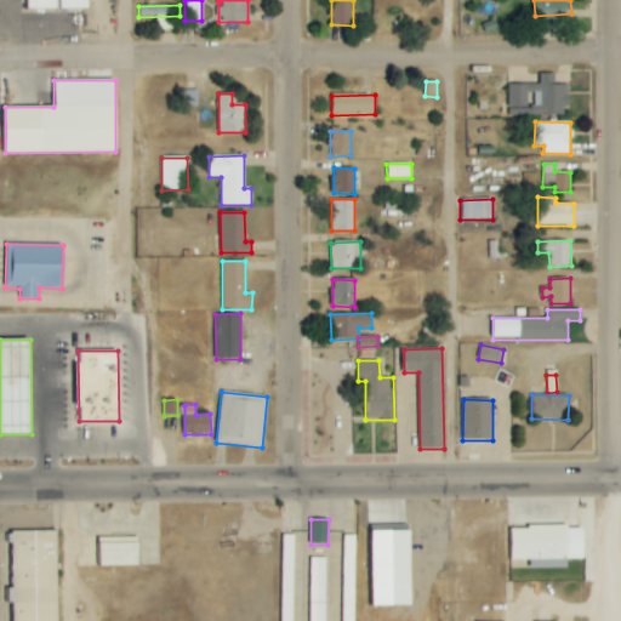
[(510,562),(541,562),(541,565),(567,565),(567,560),(584,560),(584,528),(510,528),(510,562)]
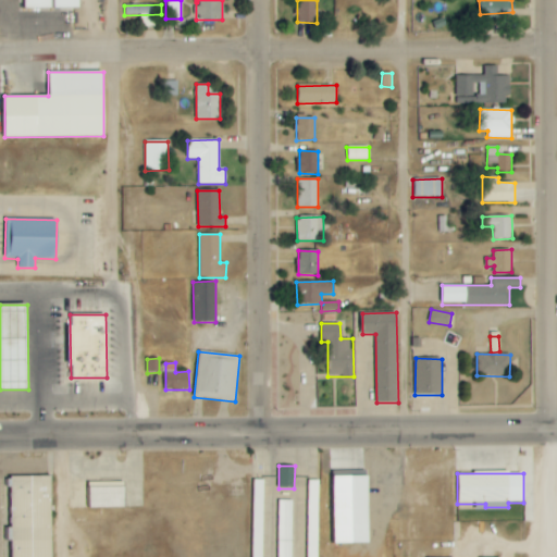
[(12,556),(52,556),(51,477),(11,478),(11,530),(7,530),(7,541),(12,541),(12,556)]
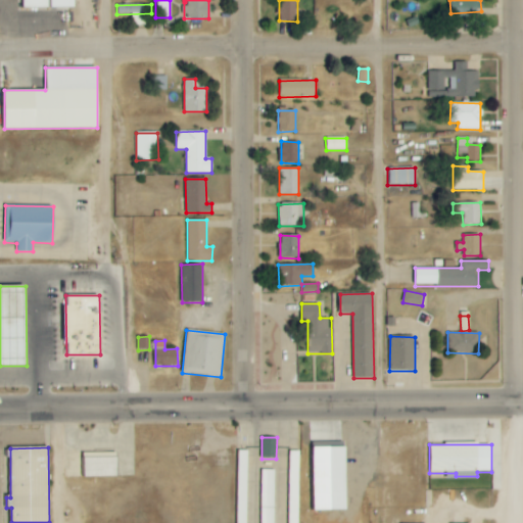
[(346,510),(345,447),(314,448),(315,511),(346,510)]
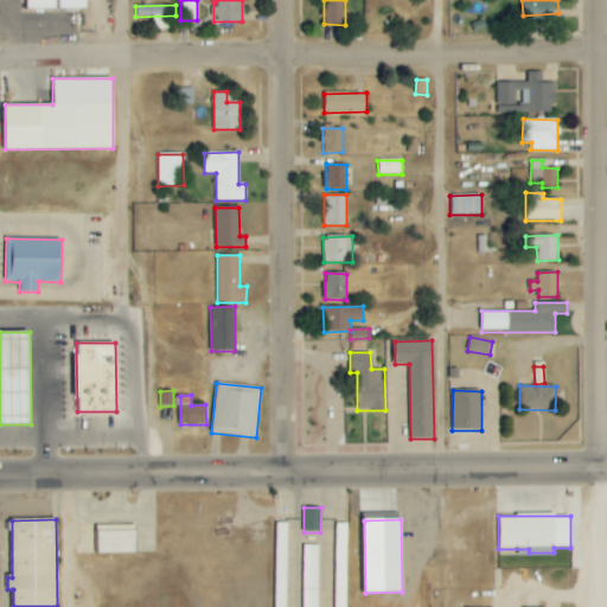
[(287,602),(288,523),(278,523),(275,602),(287,602)]
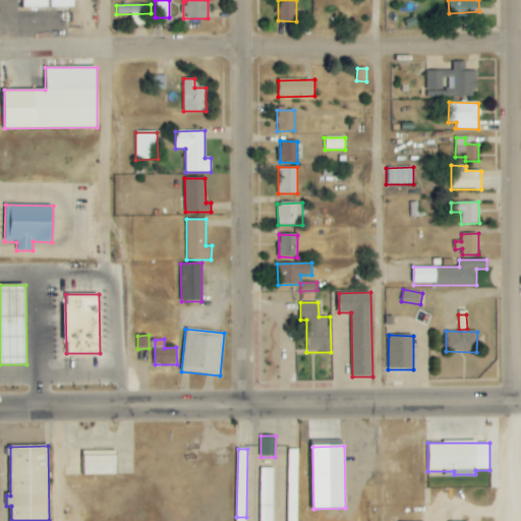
[(297,520),(299,450),(289,449),(287,520),(297,520)]
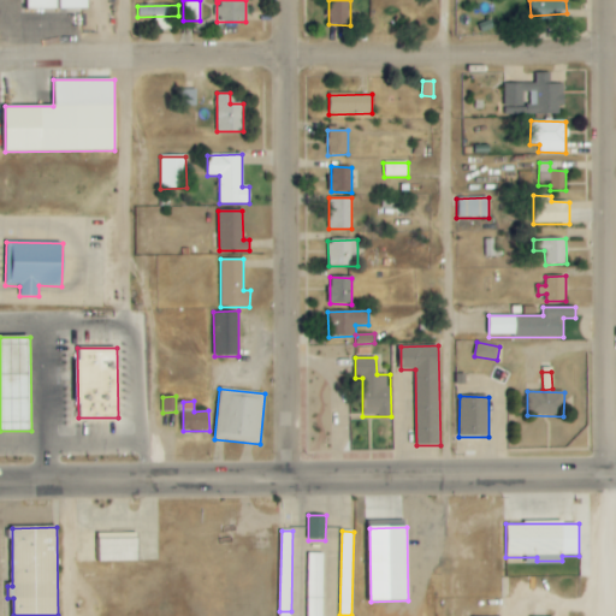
[(138,562),(137,533),(99,534),(99,562),(138,562)]
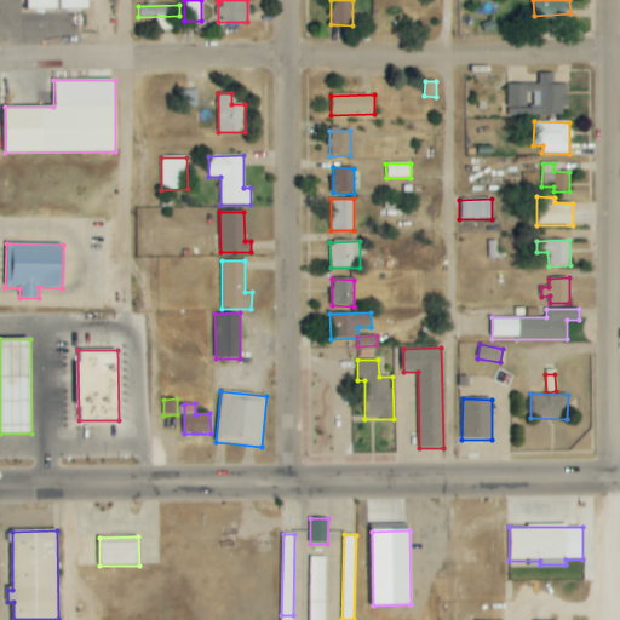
[(326,619),(327,557),(310,557),(310,619),(326,619)]
